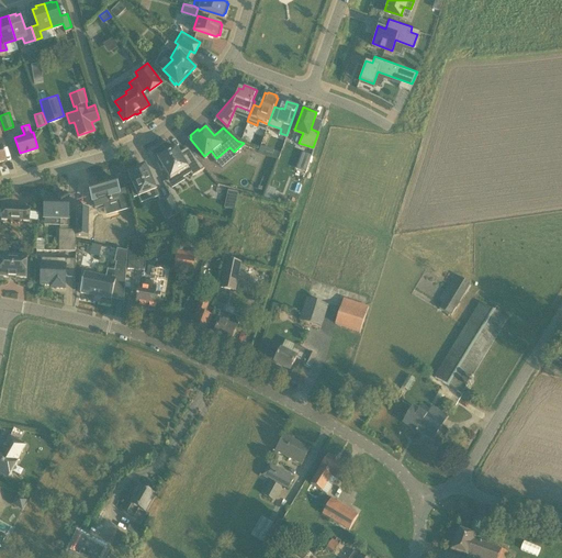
[(204,166),(187,145),(179,151),(176,145),(157,156),(159,158),(157,159),(161,168),(164,167),(170,177),(188,166),(192,174),(204,166)]
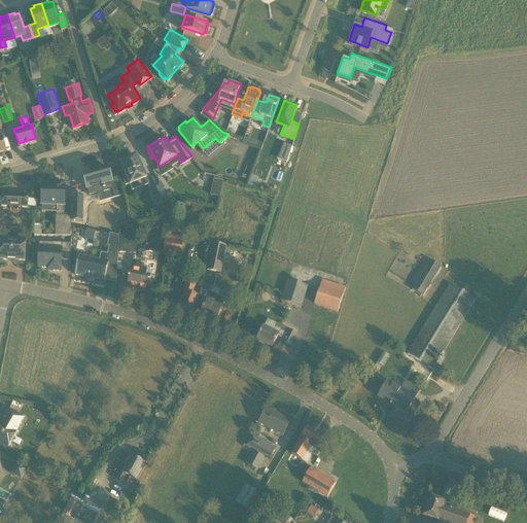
[(277,154),(285,158),(291,143),(282,140),(277,154)]
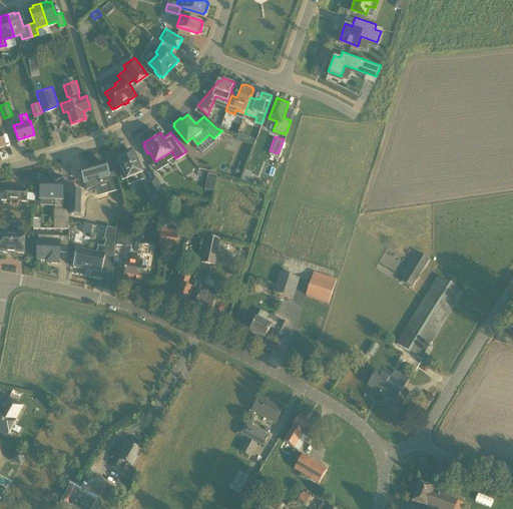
[(126,177),(136,173),(139,178),(144,176),(133,150),(132,148),(127,150),(124,152),(124,150),(117,152),(118,154),(117,155),(122,167),(120,168),(122,177),(126,175),(126,177)]
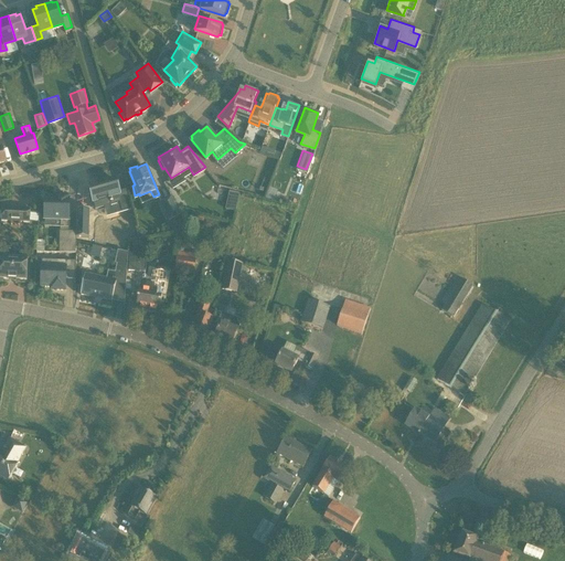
[(96,181),(88,183),(95,207),(104,204),(119,200),(121,209),(131,207),(126,187),(118,189),(115,176),(104,179),(103,179),(97,181),(97,180),(96,180),(96,181)]
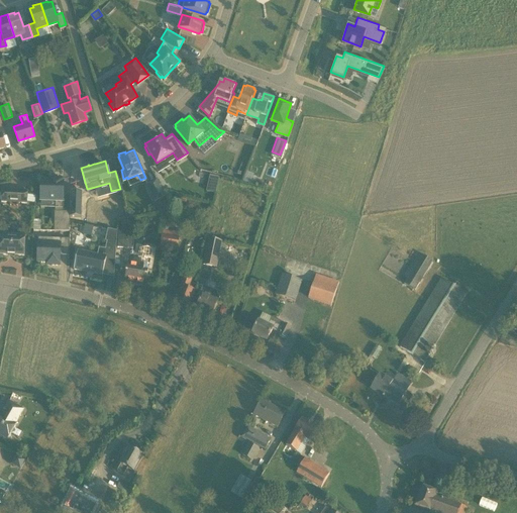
[(217,182),(219,174),(210,172),(209,174),(215,182),(217,182)]
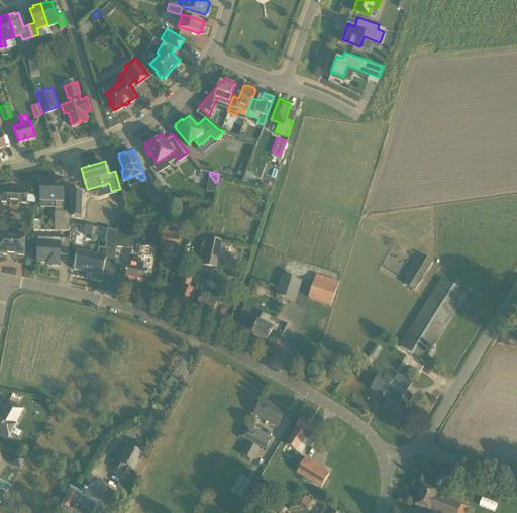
[(256,174),(253,181),(262,184),(265,176),(256,174)]
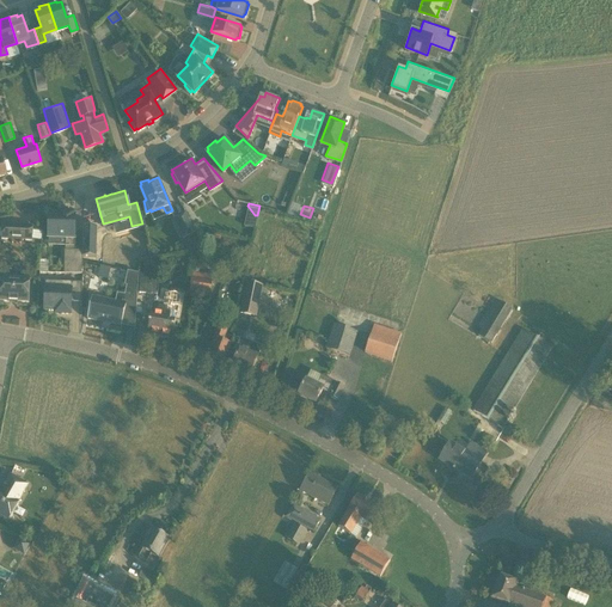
[(75,208),(65,208),(65,207),(57,207),(57,210),(48,210),(48,233),(66,234),(65,243),(74,243),(74,238),(74,234),(75,212),(75,208)]
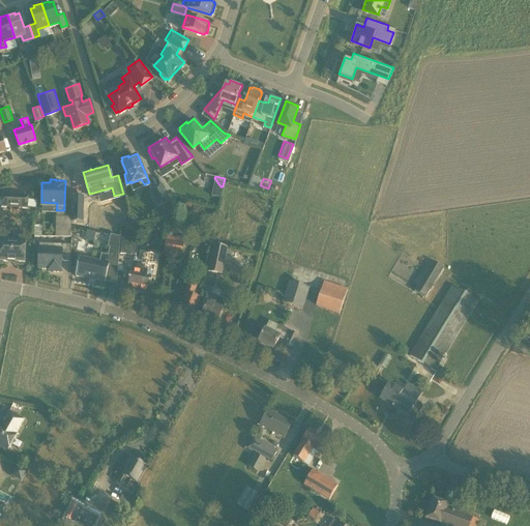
[(160,181),(150,187),(159,203),(169,198),(160,181)]
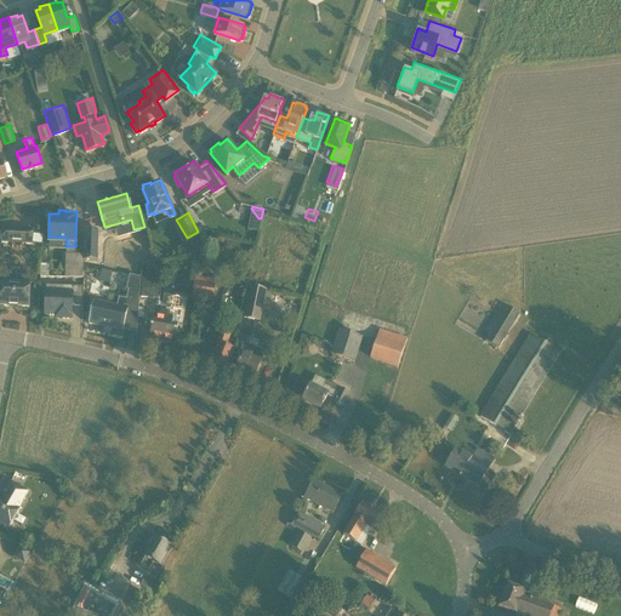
[(22,226),(13,226),(1,224),(1,239),(33,240),(33,226),(22,226)]
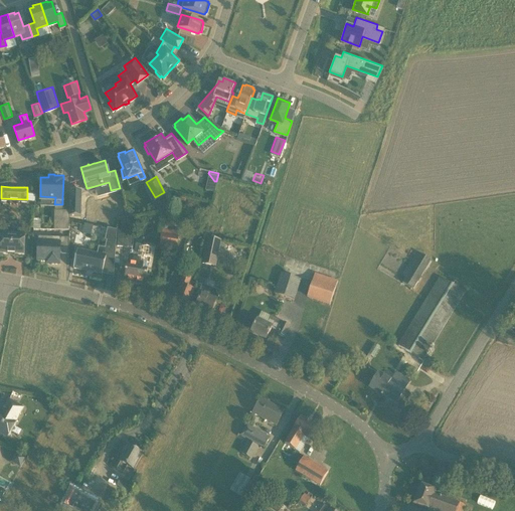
[(70,187),(69,213),(81,213),(81,187),(70,187)]
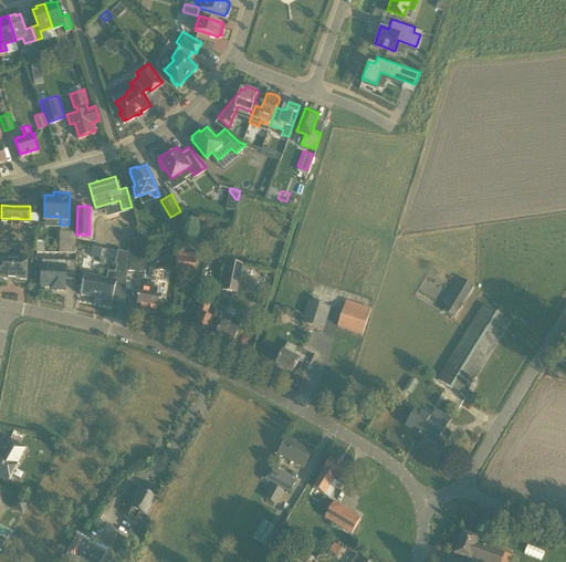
[(75,250),(76,229),(60,229),(59,250),(75,250)]
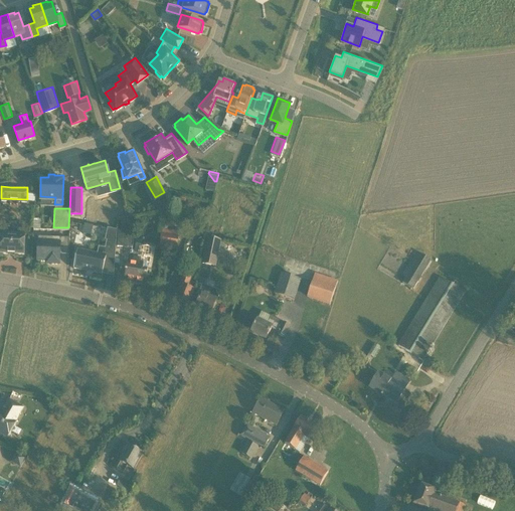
[(84,220),(82,230),(91,232),(93,222),(84,220)]
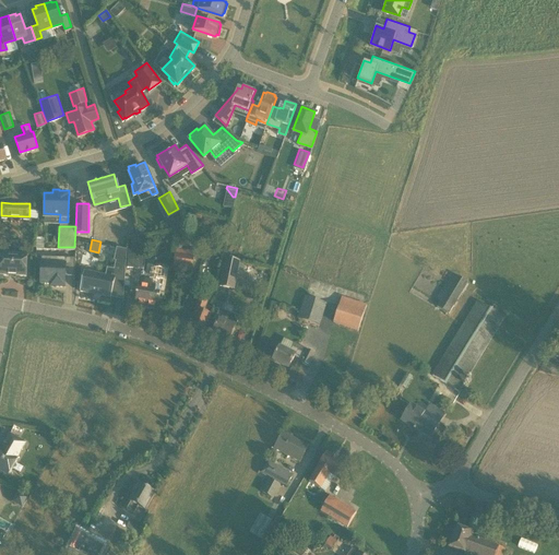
[(129,241),(128,266),(144,267),(146,243),(129,241)]
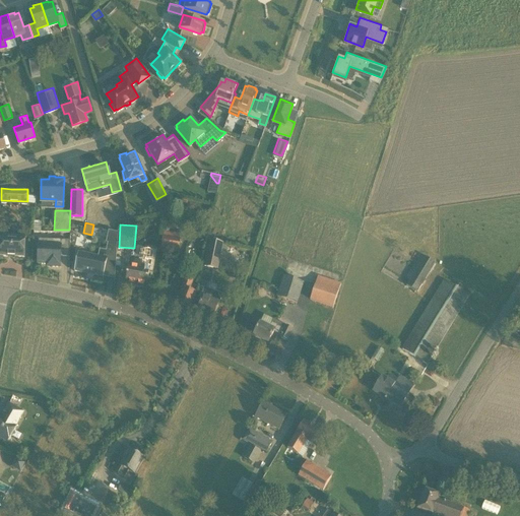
[(115,266),(118,230),(110,228),(110,229),(112,229),(117,230),(116,241),(108,240),(106,248),(100,246),(98,255),(85,252),(78,250),(74,267),(82,269),(82,268),(103,273),(104,273),(106,264),(115,266)]
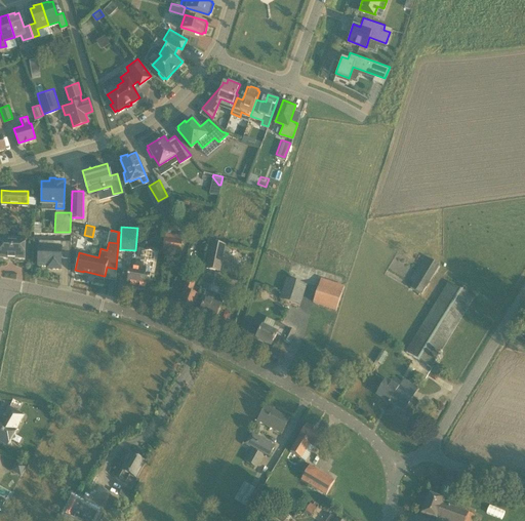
[(0,235),(0,255),(25,256),(26,236),(0,235)]
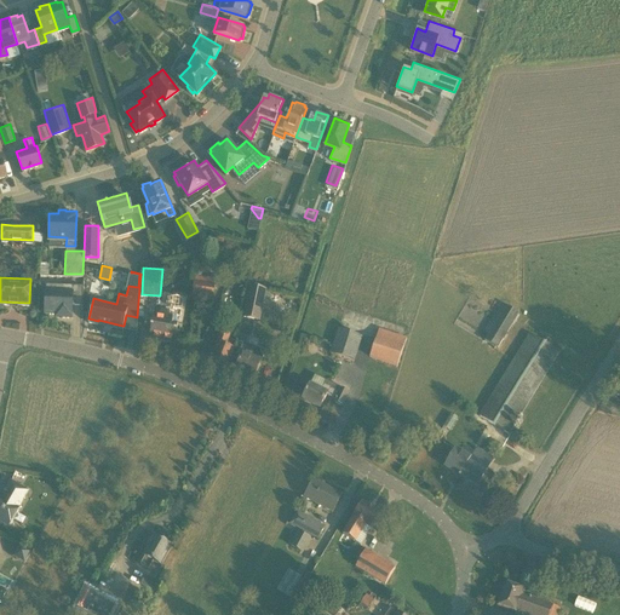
[(214,282),(195,279),(193,293),(212,295),(214,282)]
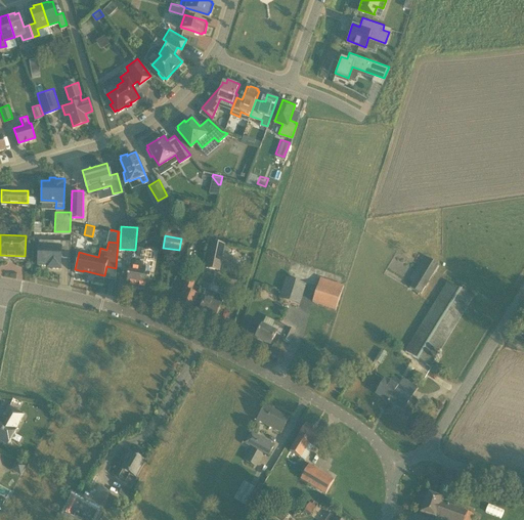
[(69,256),(70,240),(60,239),(60,242),(53,241),(53,244),(39,243),(38,263),(46,263),(46,266),(52,266),(60,266),(60,264),(60,255),(69,256)]
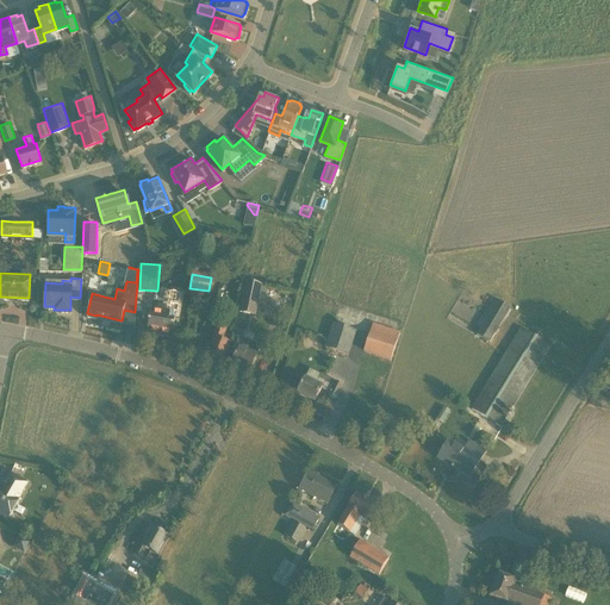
[(254,312),(261,282),(246,279),(238,309),(254,312)]
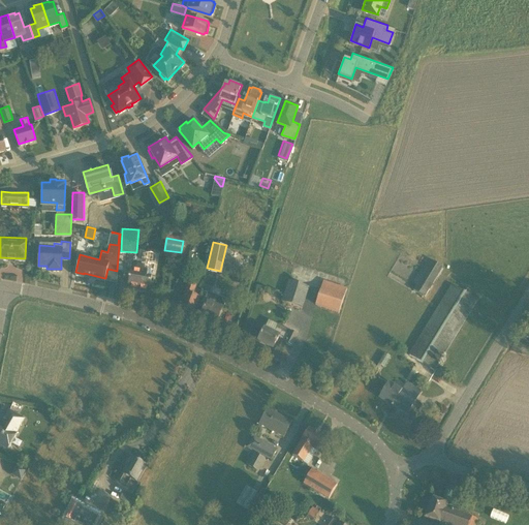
[(143,270),(130,267),(127,285),(149,289),(152,271),(151,271),(155,249),(144,247),(142,258),(145,260),(143,270)]
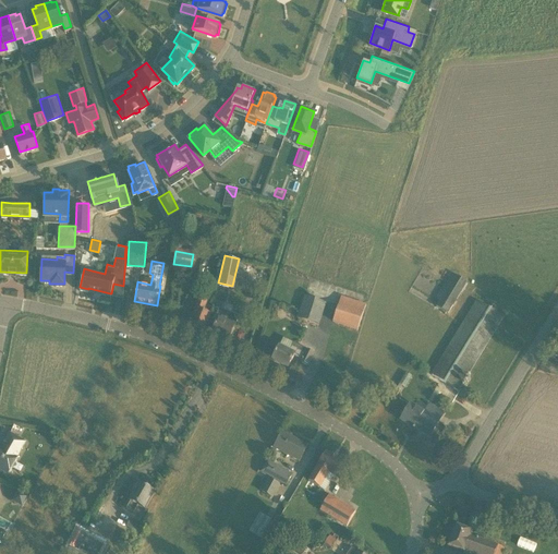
[(466,279),(451,269),(436,293),(440,296),(436,304),(448,311),(466,279)]
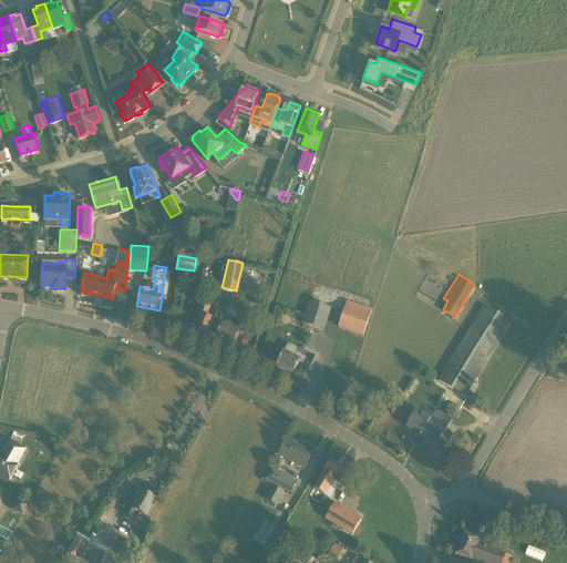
[(323,327),(330,305),(310,298),(302,320),(323,327)]
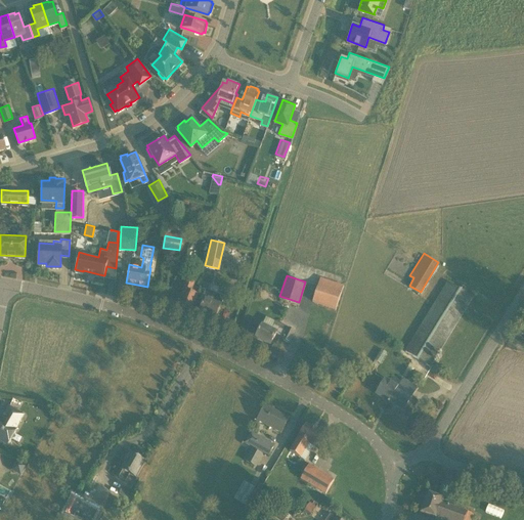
[(336,306),(343,284),(320,275),(312,299),(336,306)]
